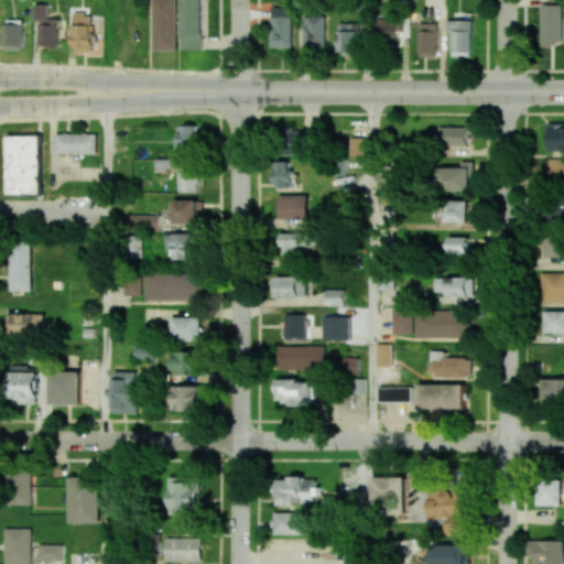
[(154,0),(177,0),(177,50),(154,50),(154,0)]
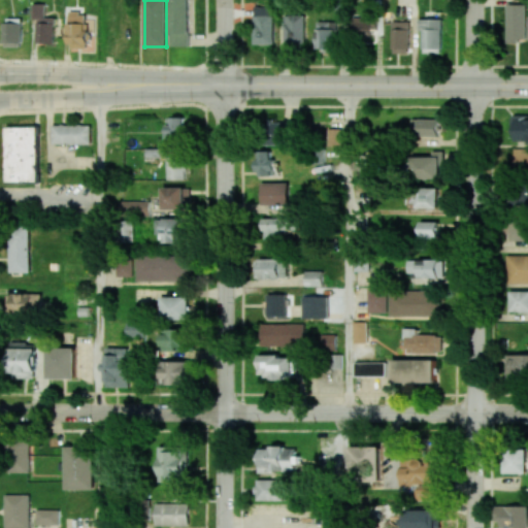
[(171,0),(191,0),(191,47),(171,47),(171,0)]
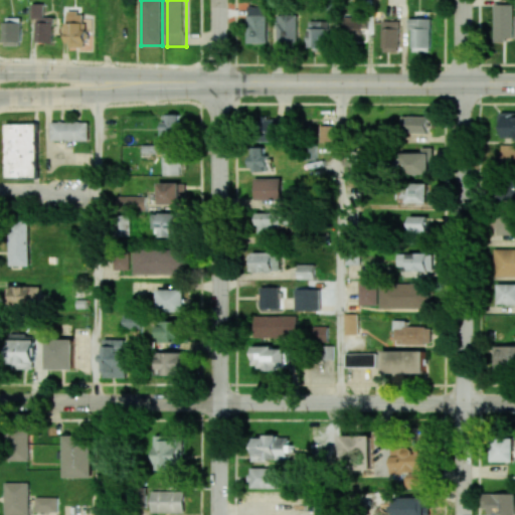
[(53,42),(53,16),(43,16),(43,3),(31,3),(30,18),(36,18),(35,42),(53,42)]
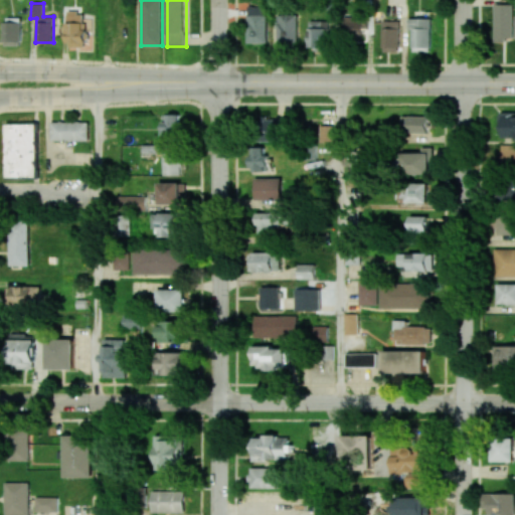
[(494,42),(512,42),(513,4),(495,4),(494,42)]
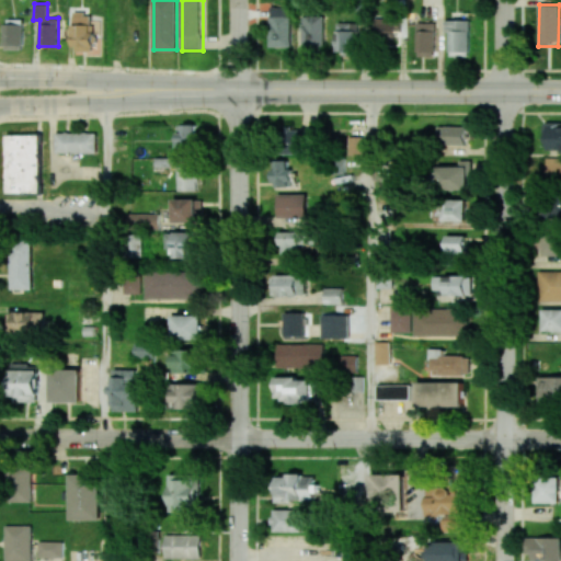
[(292,7),(270,7),(270,47),(290,47),(292,7)]
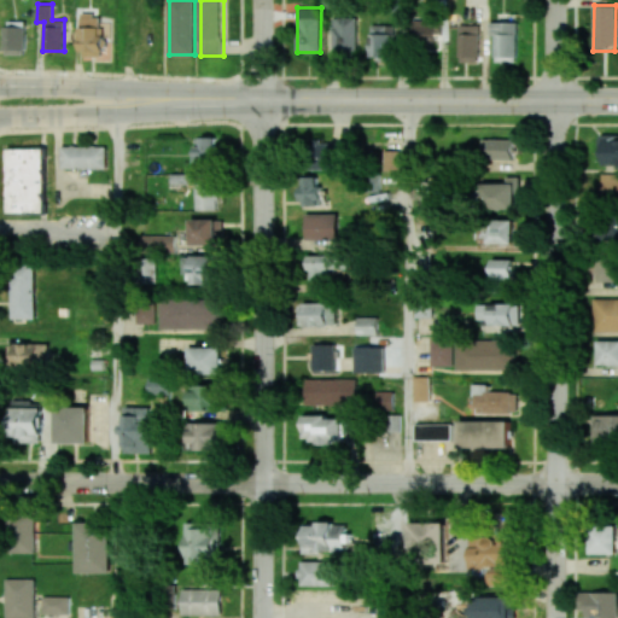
[(81,56),(101,57),(103,18),(81,17),(81,56)]
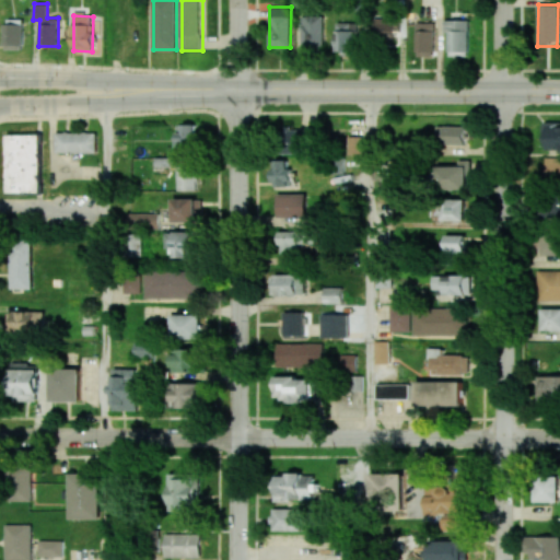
[(325,47),(324,16),(301,16),(302,47),(325,47)]
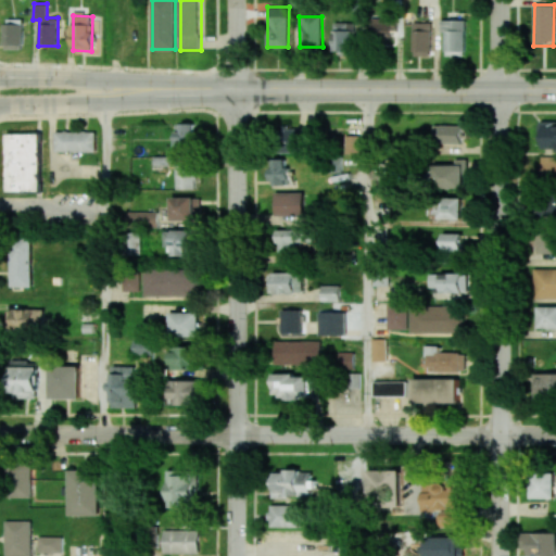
[(371,38),(393,39),(394,17),(373,16),(371,38)]
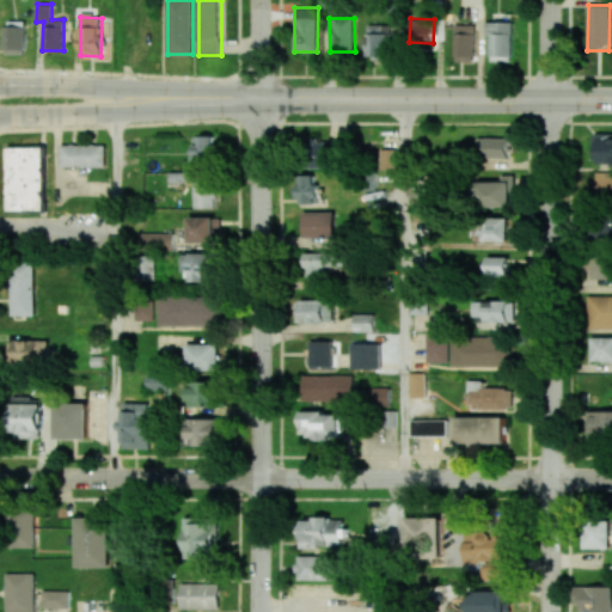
[(25,54),(25,20),(5,20),(4,53),(25,54)]
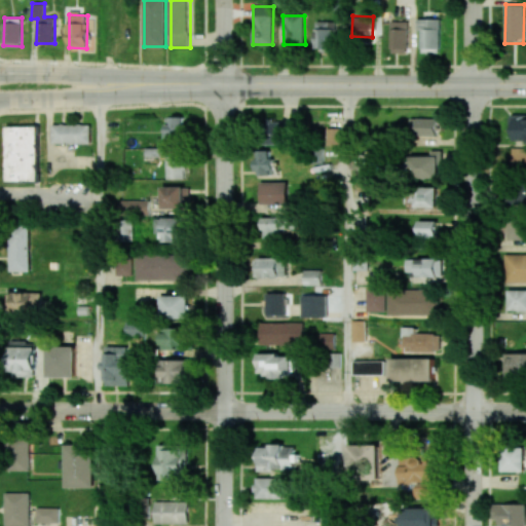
[(441,19),(418,19),(417,30),(422,30),(421,52),(441,52),(441,19)]
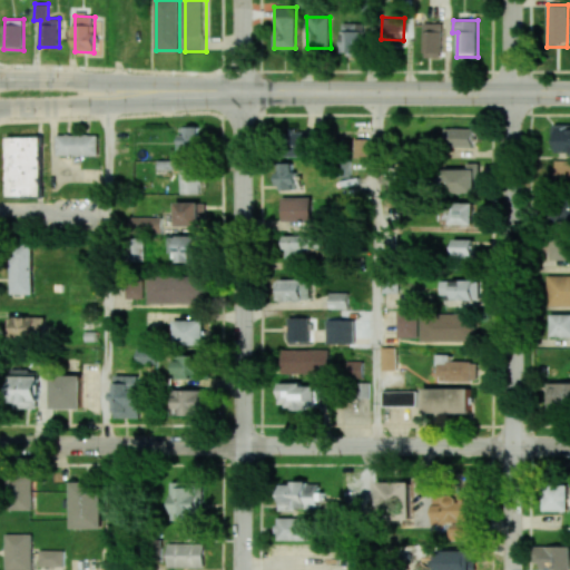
[(342,52),(362,53),(362,23),(343,22),(342,52)]
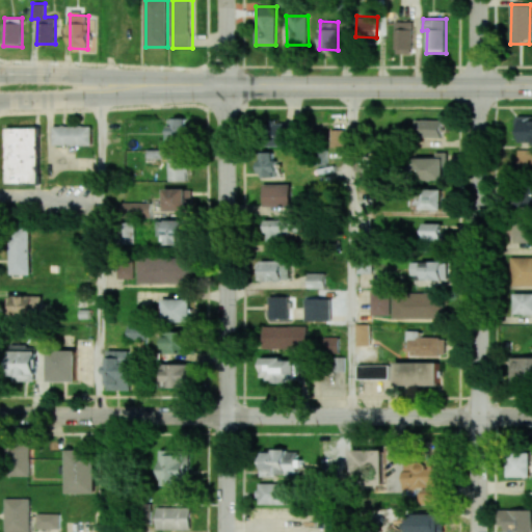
[(414,22),(395,22),(395,53),(413,53),(414,22)]
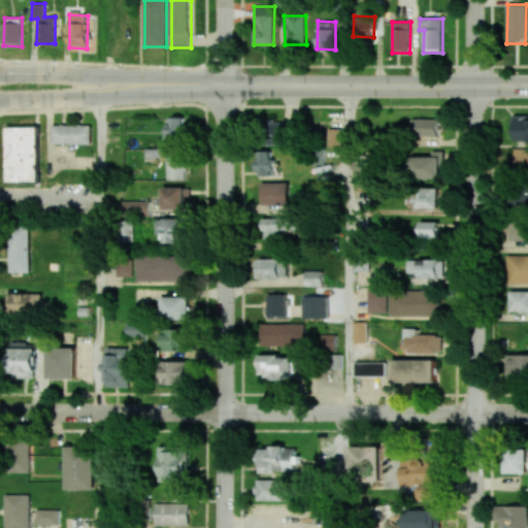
[(527,114),(514,116),(515,141),(527,141),(527,114)]
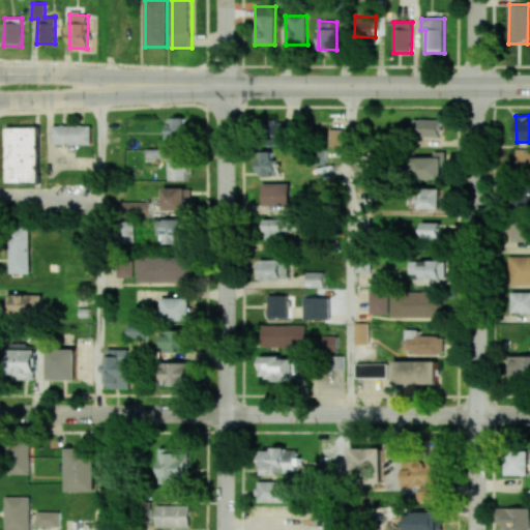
[(168,118),(169,147),(188,147),(188,118),(168,118)]
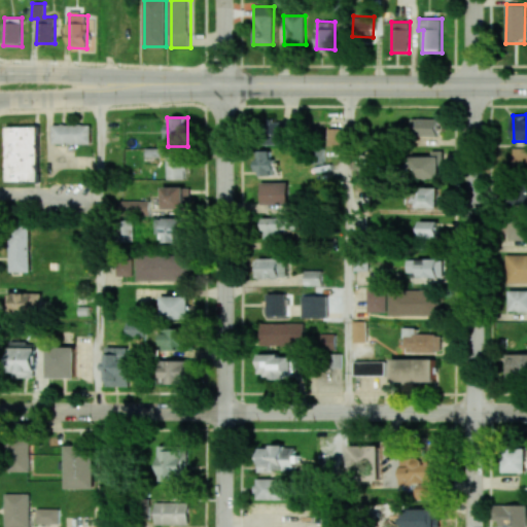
[(438,136),(438,119),(412,118),(412,135),(438,136)]
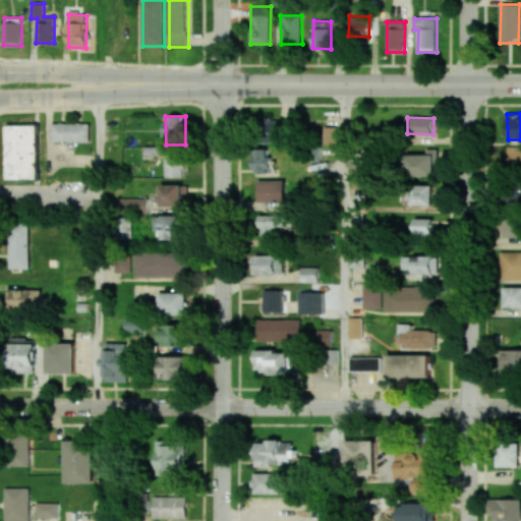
[(265,142),(284,142),(285,120),(265,120),(265,142)]
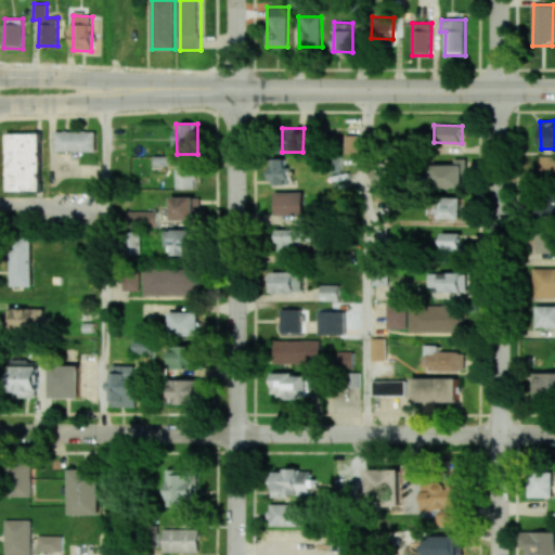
[(55,129),(95,129),(95,150),(55,151),(55,129)]
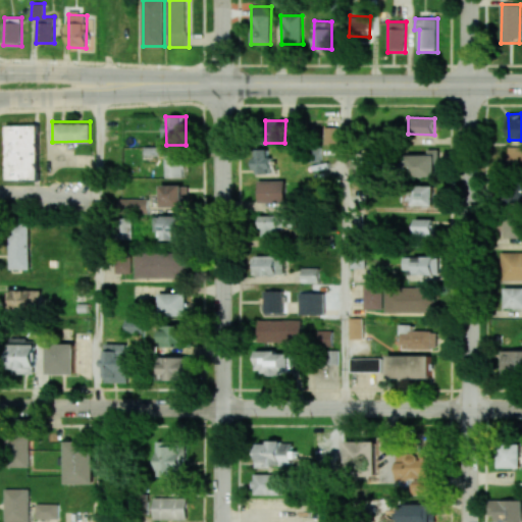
[(39,125),(8,124),(7,179),(38,179),(39,125)]
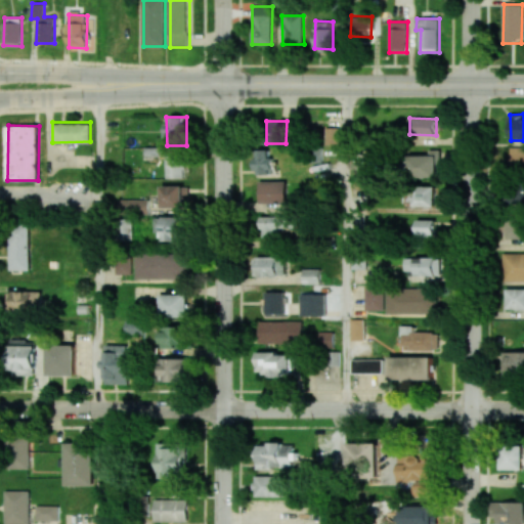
[(325,145),(340,144),(339,127),(325,128),(325,145)]
